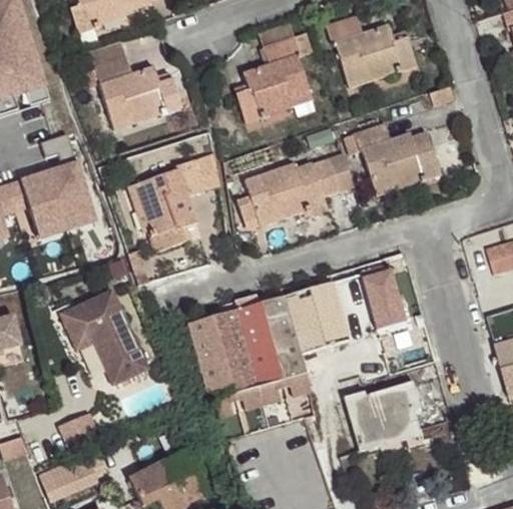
[(0,0),(0,95),(48,78),(19,0),(0,0)]
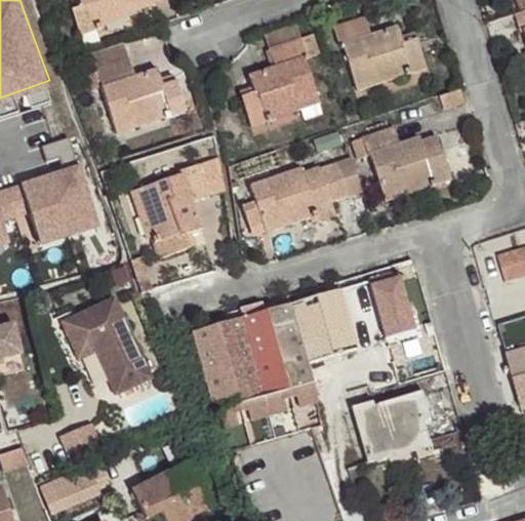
[(79,0),(81,5),(72,8),(80,33),(130,17),(129,12),(125,4),(142,0),(151,0),(79,0)]
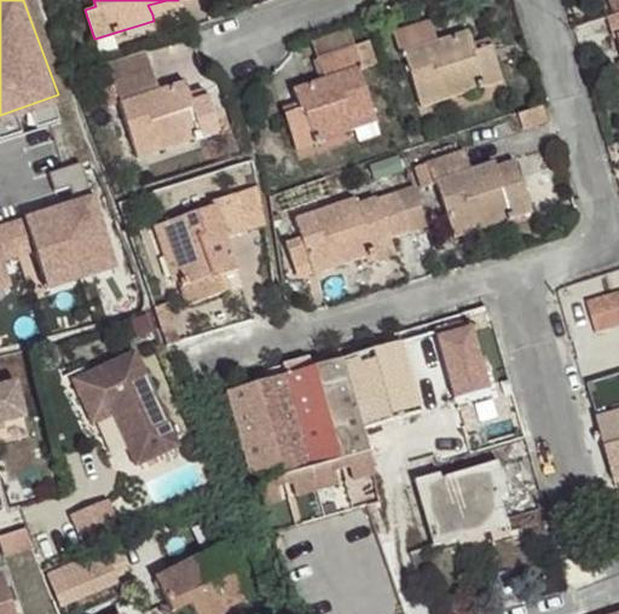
[(148,5),(152,15),(179,5),(178,1),(178,0),(167,0),(148,5)]
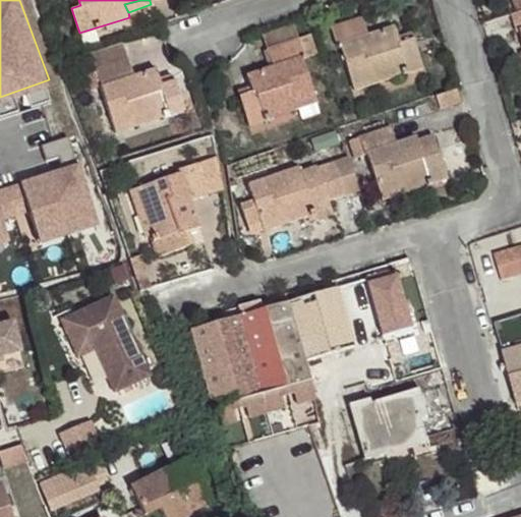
[(512,0),(515,9),(520,7),(520,0),(512,0)]
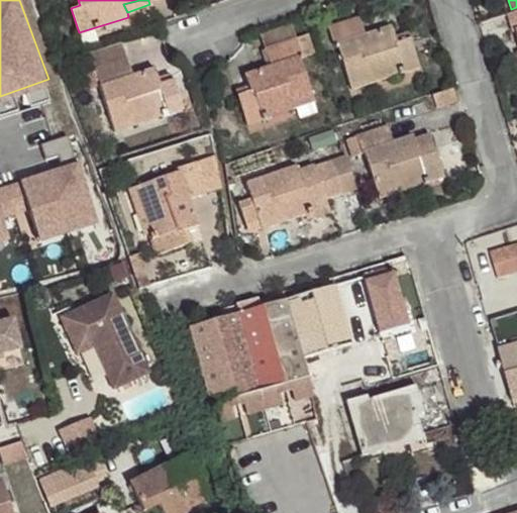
[(516,7),(511,9),(507,12),(513,28),(515,28),(516,33),(516,7)]
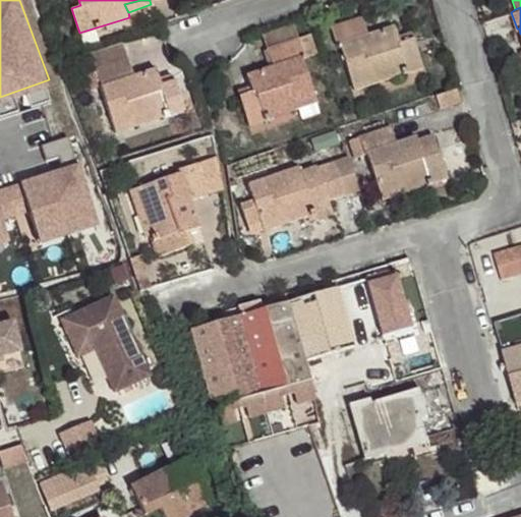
[(361,15),(330,25),(336,44),(339,43),(351,81),(370,75),(373,81),(410,69),(400,41),(395,24),(367,33),(361,15)]
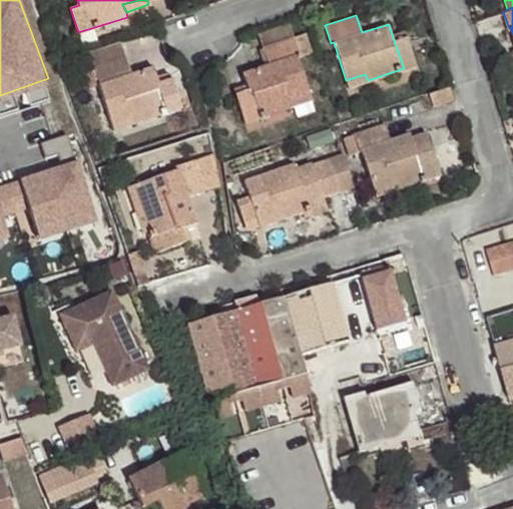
[(244,121),(292,105),(289,99),(310,93),(297,54),(310,51),(304,33),(295,36),(290,22),(258,32),(268,63),(241,72),(247,89),(235,93),(244,121)]
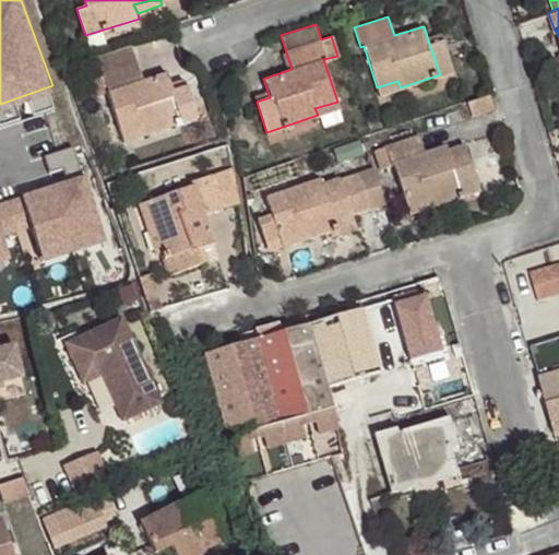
[(444,38),(429,44),(440,74),(453,70),(444,38)]
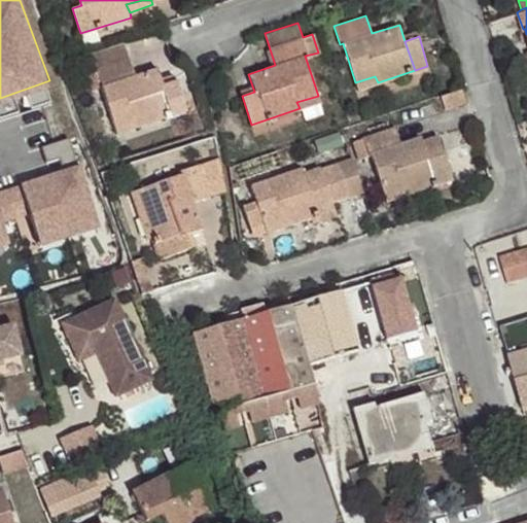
[(97,67),(129,56),(125,43),(92,53),(97,67)]
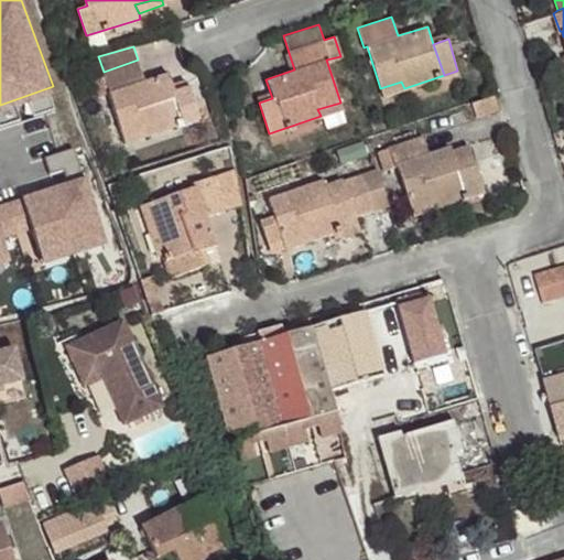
[(144,78),(138,60),(104,72),(104,74),(93,77),(98,95),(108,93),(126,141),(182,125),(183,129),(201,122),(187,85),(174,89),(171,82),(167,72),(144,78)]
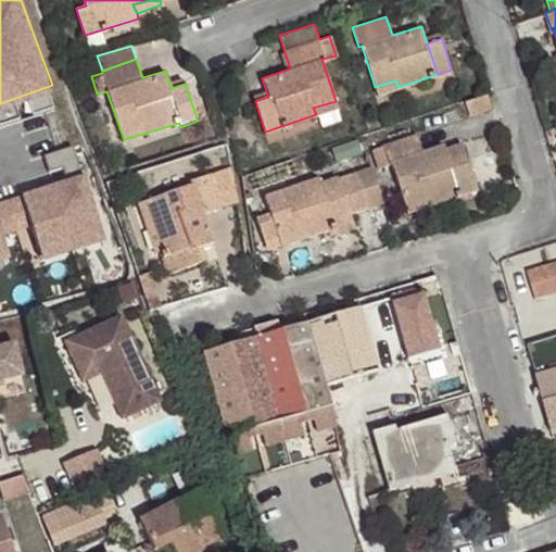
[(182,76),(168,80),(172,88),(185,84),(182,76)]
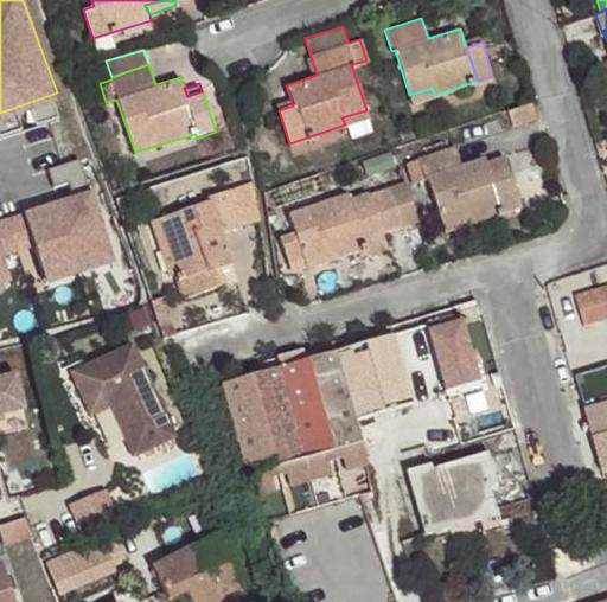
[(432,88),(409,95),(413,103),(435,95),(432,88)]
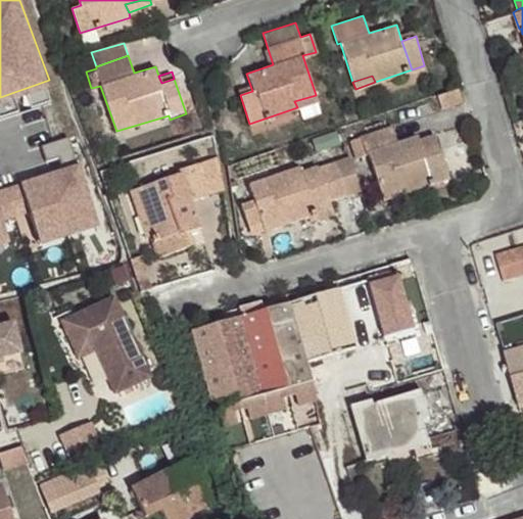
[(462,100),(458,88),(436,94),(439,107),(462,100)]
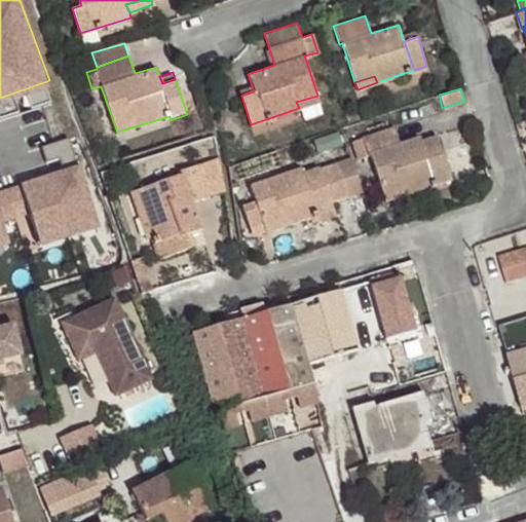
[(296,102),(299,108),(320,102),(317,96),(296,102)]
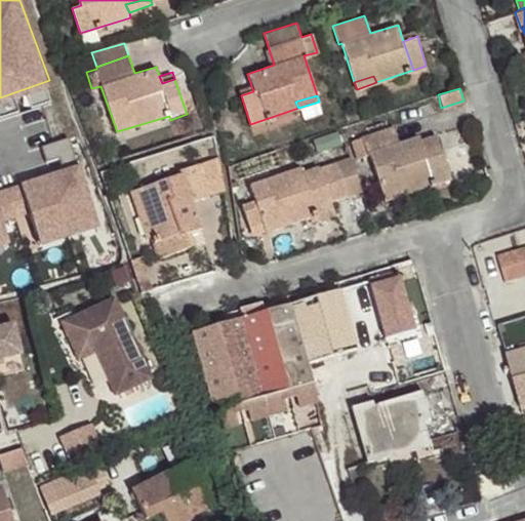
[(369,154),(384,193),(401,187),(403,193),(450,178),(436,134),(419,139),(418,135),(402,141),(397,124),(351,139),(356,158),(369,154)]
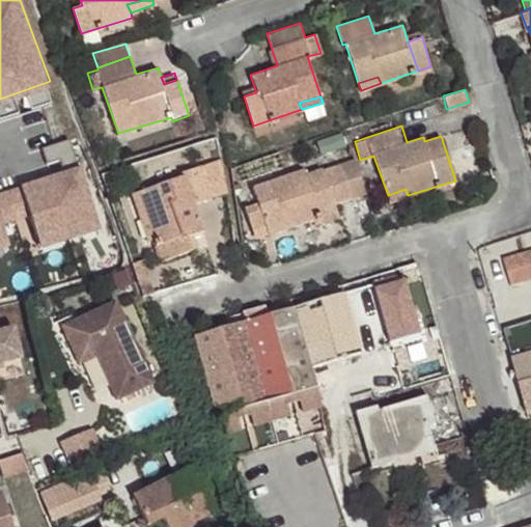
[(46,144),(51,160),(75,151),(70,137),(46,144)]
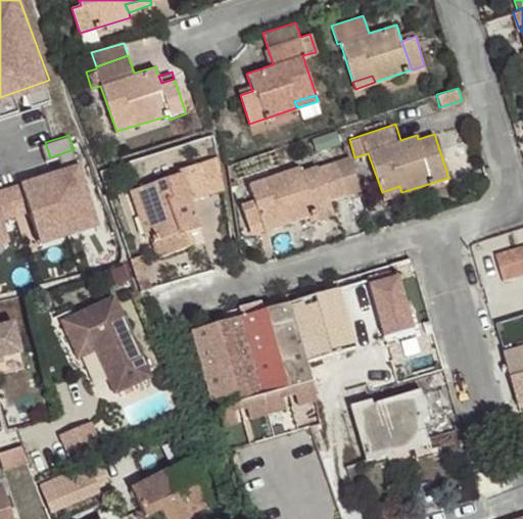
[(218,154),(199,161),(210,194),(224,189),(218,154)]
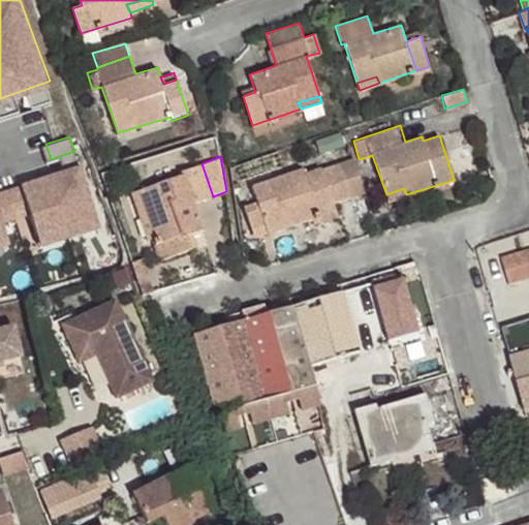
[(352,158),(338,162),(351,198),(365,195),(352,158)]
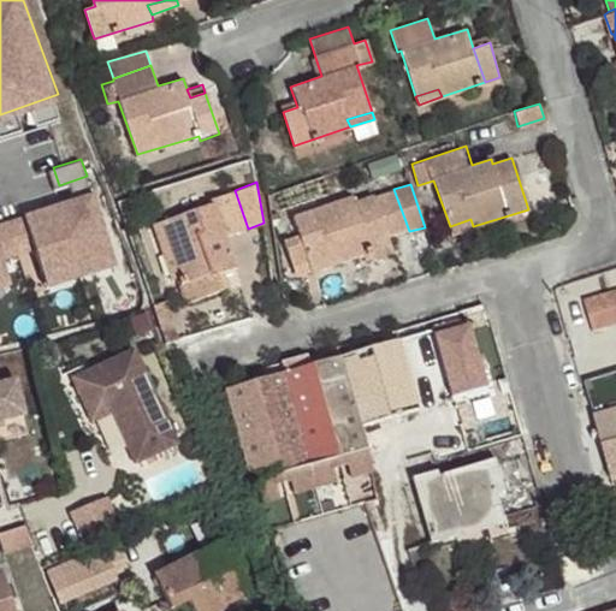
[(353,196),(291,217),(296,232),(283,236),(292,266),(308,261),(308,264),(330,257),(332,265),(363,255),(391,247),(389,237),(409,231),(394,189),(354,201),(353,196)]
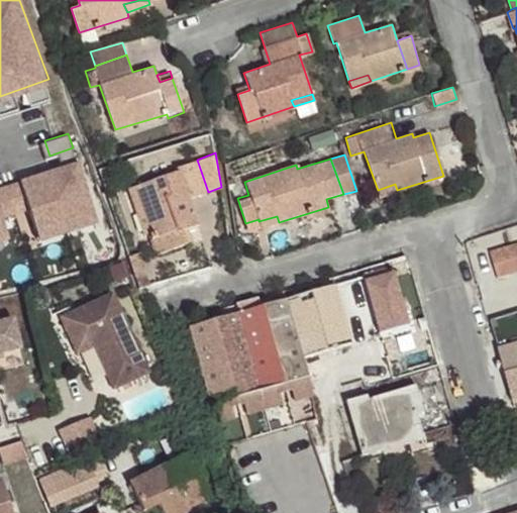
[(197,160),(177,167),(178,171),(132,186),(148,233),(156,252),(186,242),(182,229),(189,226),(199,223),(190,198),(208,192),(197,160)]
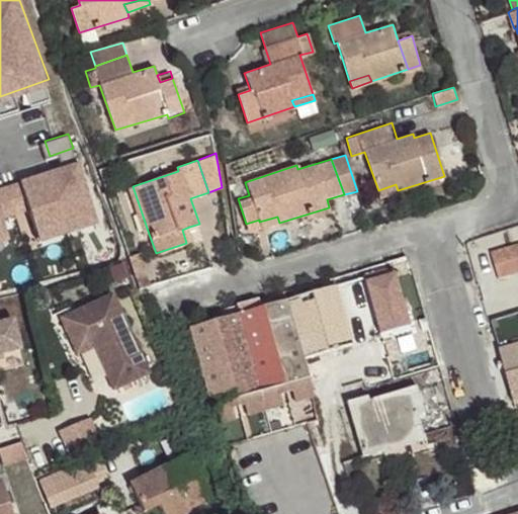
[(78,164),(50,173),(68,229),(95,220),(78,164)]
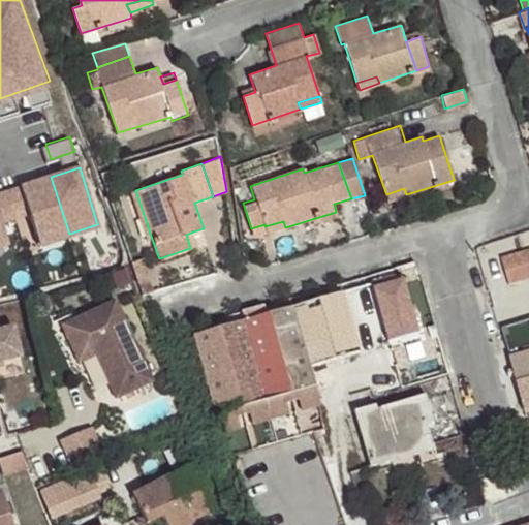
[(51,177),(22,186),(41,243),(69,234),(51,177)]
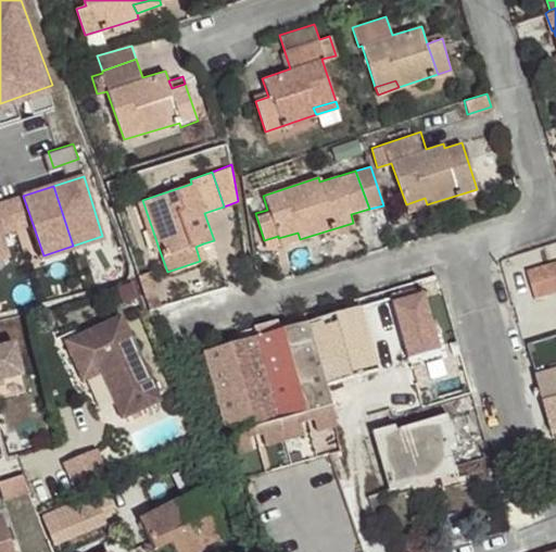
[(425,198),(406,204),(407,211),(427,204),(425,198)]
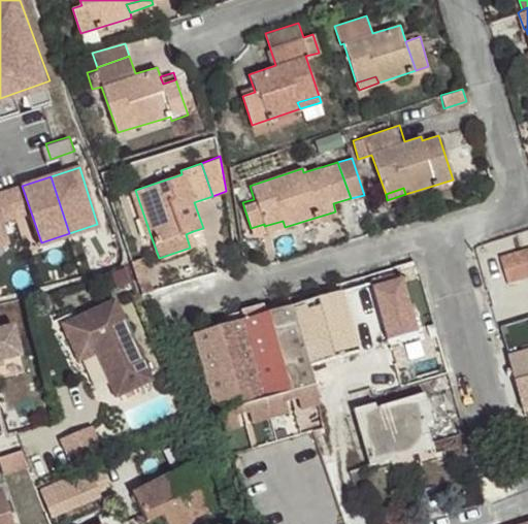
[(135,190),(125,194),(141,242),(152,238),(135,190)]
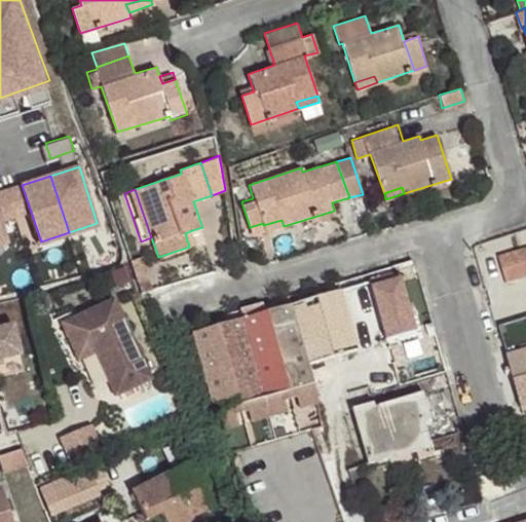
[(334,211),(310,218),(311,223),(336,217),(334,211)]
